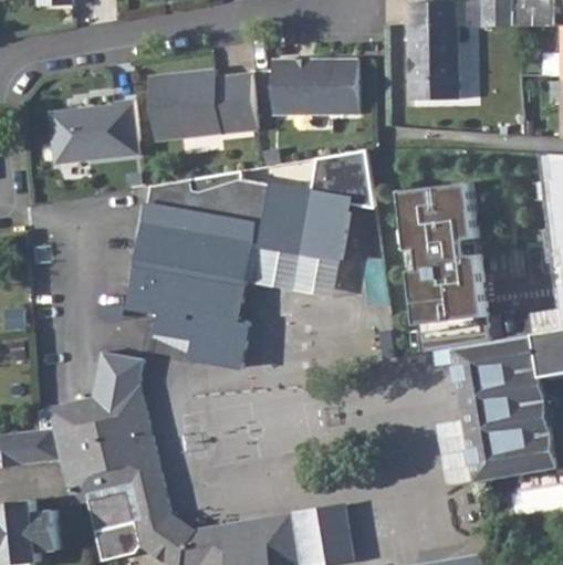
[(512,0),(481,0),(482,27),(512,28),(512,25),(512,0)]
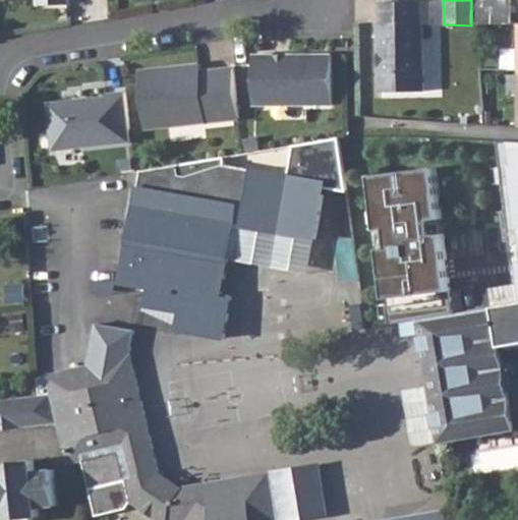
[(471,0),(471,23),(510,24),(510,0),(471,0)]
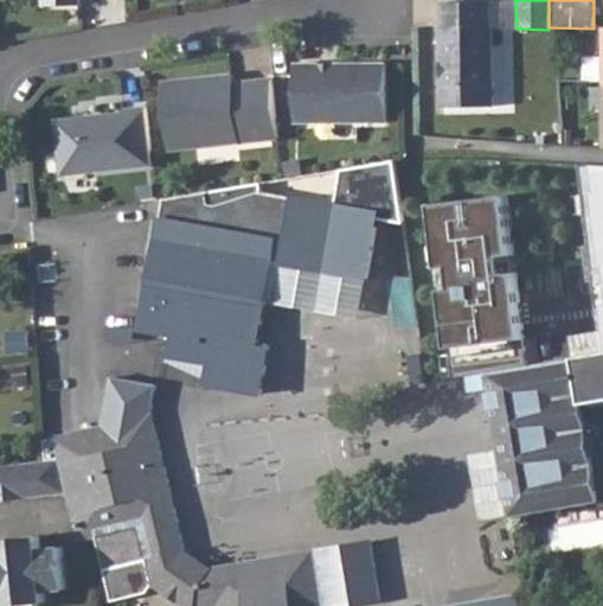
[(498,2),(438,4),(438,63),(441,62),(442,80),(438,80),(438,107),(488,107),(488,27),(498,27),(498,2)]
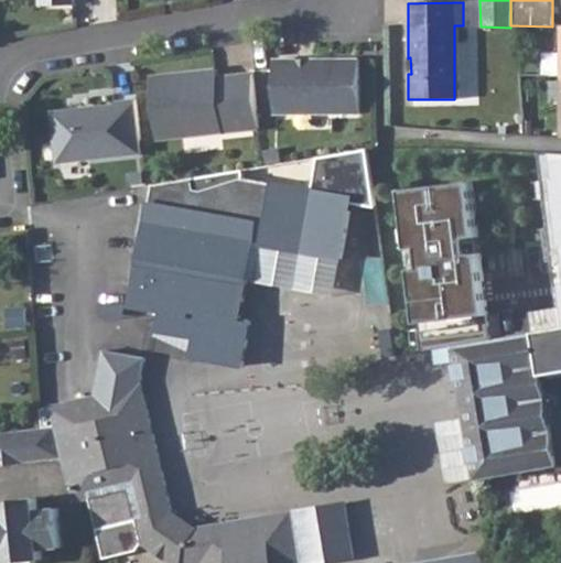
[(560,74),(560,52),(540,53),(540,75),(560,74)]
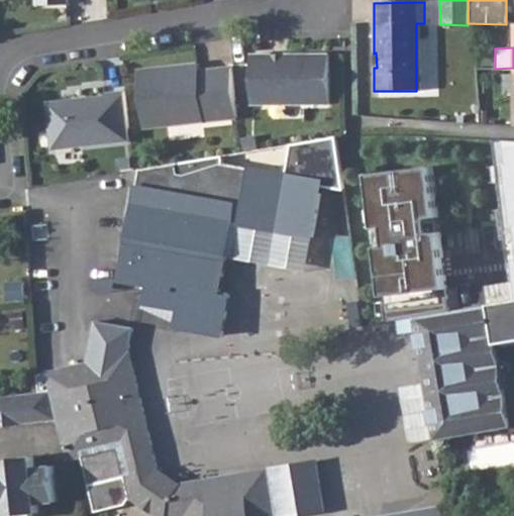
[(269,60),(269,55),(248,55),(250,105),(327,104),(325,54),(284,55),(284,60),(269,60)]
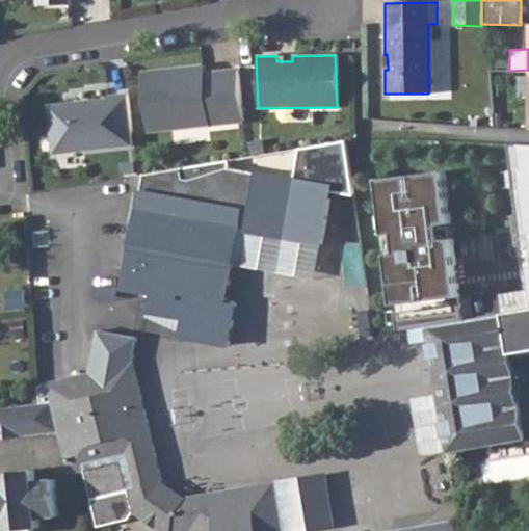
[(203,65),(174,69),(175,78),(204,75),(203,65)]
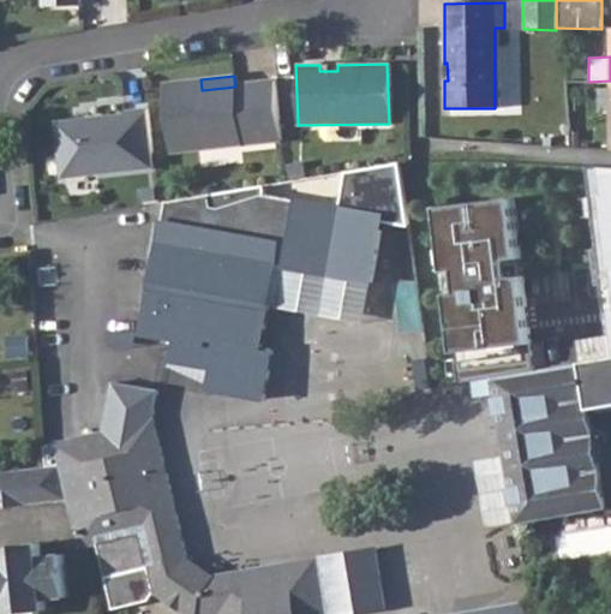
[(202,90),(201,79),(160,84),(168,155),(279,143),(271,82),(251,84),(235,87),(202,90)]
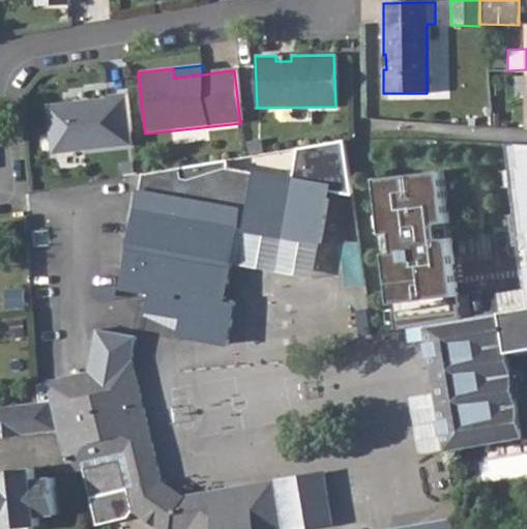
[(129,144),(123,92),(105,94),(105,96),(68,101),(68,107),(45,109),(50,152),(129,144)]
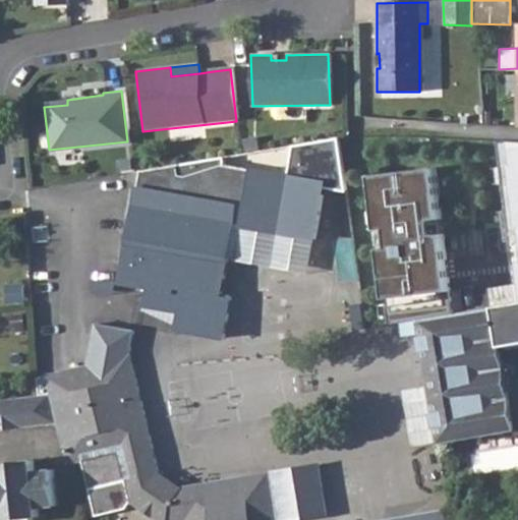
[(336,135),(138,170),(135,188),(130,187),(125,218),(130,219),(119,282),(151,287),(142,304),(179,310),(176,329),(222,336),(229,295),(220,293),(226,256),(226,255),(204,251),(206,242),(215,241),(222,238),(228,231),(231,223),(262,228),(261,233),(290,238),(291,233),(312,237),(321,192),(313,191),(314,187),(344,189),(336,135)]
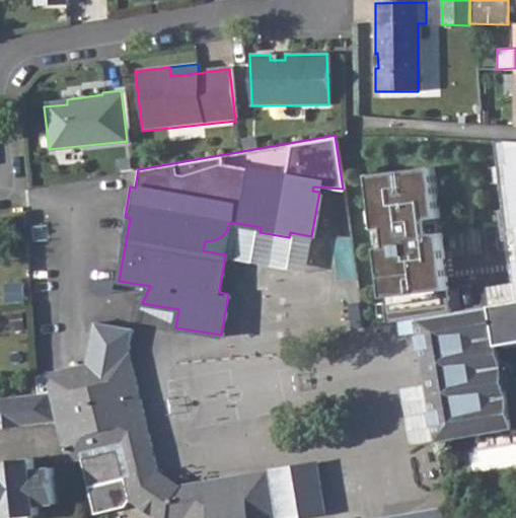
[(515,142),(502,142),(515,257),(515,142)]
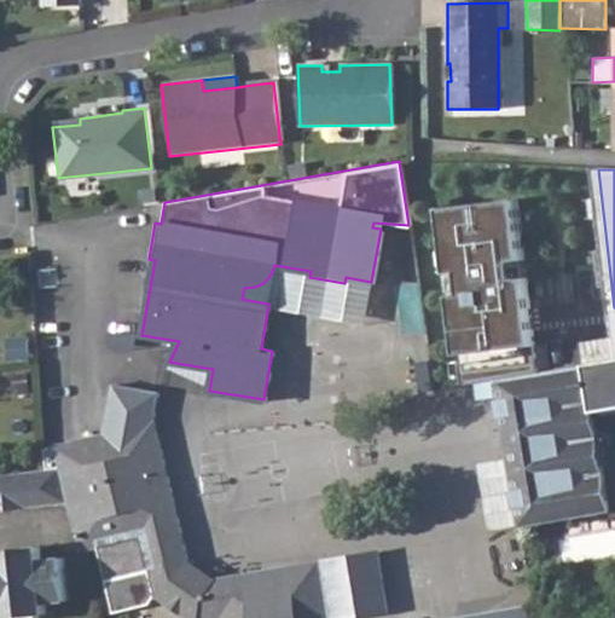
[(440,209),(460,387),(473,385),(494,381),(537,374),(526,278),(514,279),(511,263),(523,261),(516,200),(440,209)]
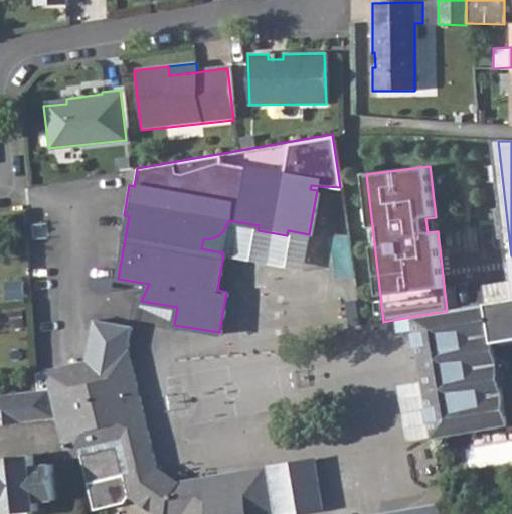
[(428,232),(438,231),(436,217),(425,218),(428,232)]
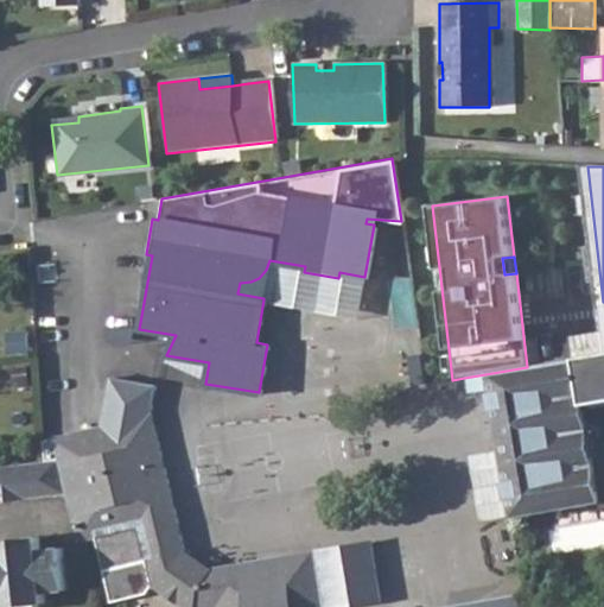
[(358,316),(364,277),(339,272),(338,278),(304,272),(305,266),(269,260),(266,270),(259,278),(250,282),(240,283),(237,293),(264,298),(264,299),(358,316)]
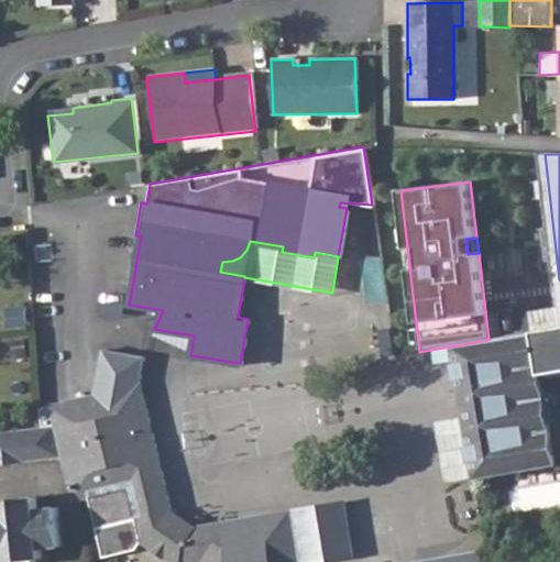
[(23,305),(3,307),(6,326),(25,323),(23,305)]
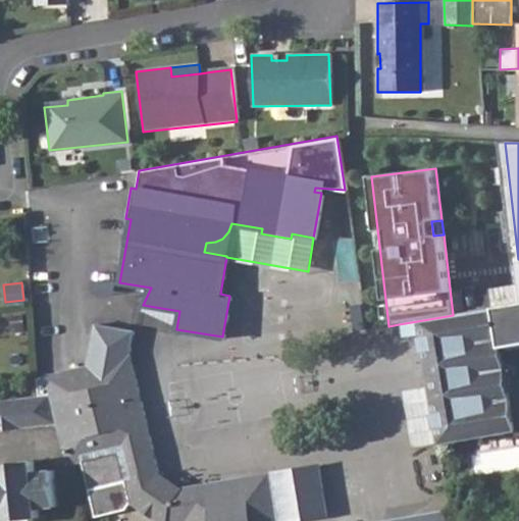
[(518,304),(490,309),(497,344),(518,340),(518,304)]
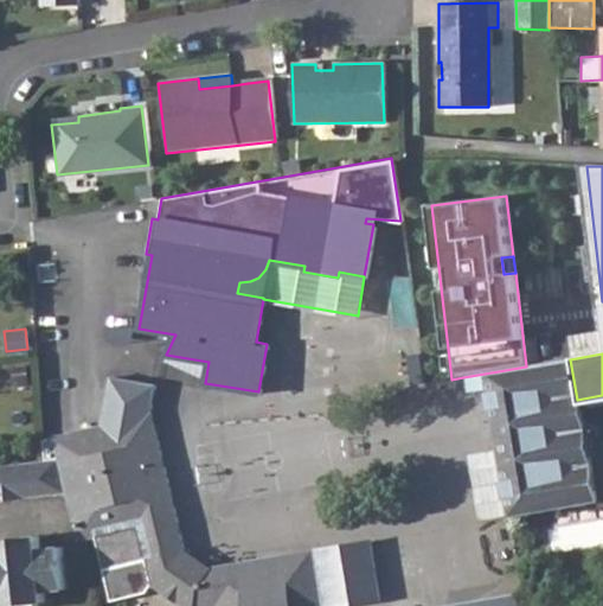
[(526,367),(485,374),(492,423),(507,517),(595,502),(577,400),(570,359),(526,367)]
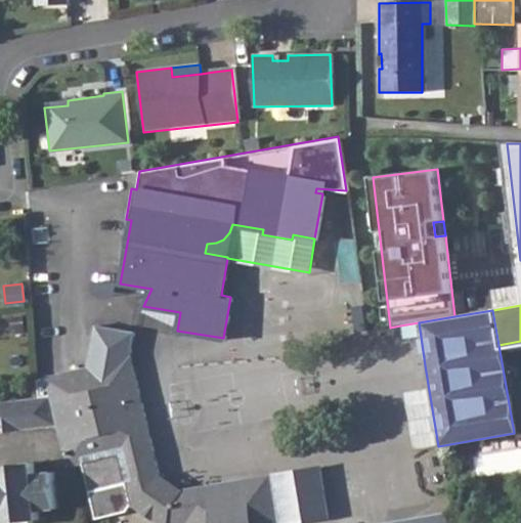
[(158,476),(128,357),(133,332),(93,324),(85,367),(36,380),(37,395),(39,395),(48,394),(55,425),(66,467),(80,463),(87,489),(125,480),(126,483),(143,494),(158,476)]
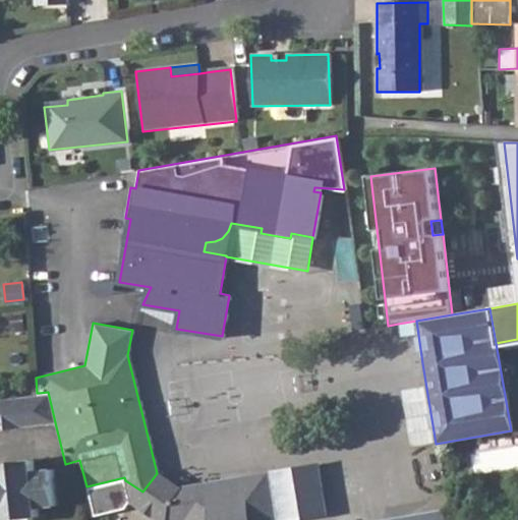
[(39,393),(37,393),(40,423),(55,422),(48,392),(39,393)]
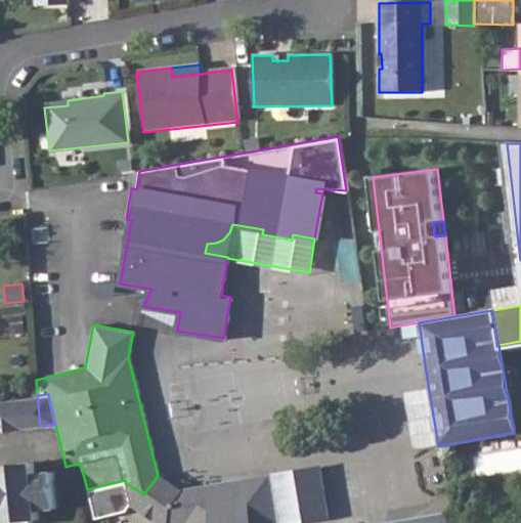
[(0,430),(40,426),(37,395),(12,398),(0,399),(0,430)]
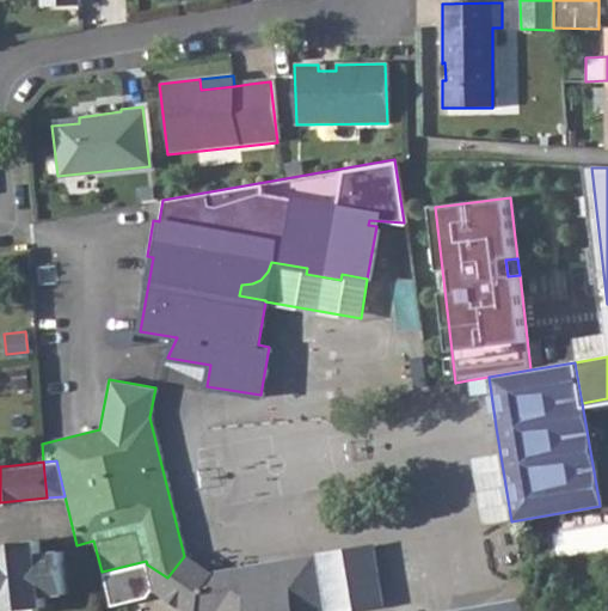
[(41,594),(62,592),(56,548),(34,550),(31,538),(0,542),(0,610),(8,610),(12,605),(30,603),(34,608),(43,606),(41,594)]
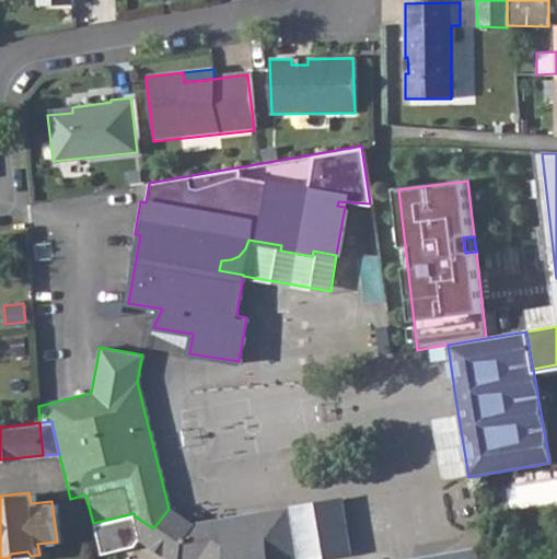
[(343,500),(289,509),(298,558),(336,558),(352,556),(343,500)]
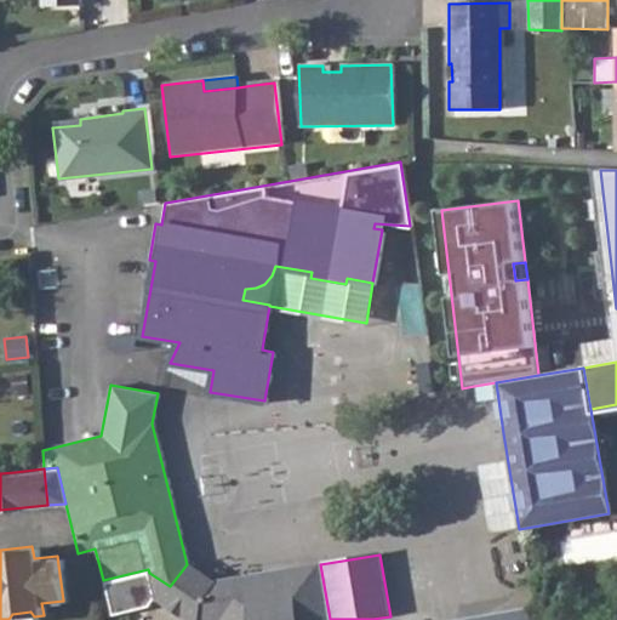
[(155,595),(190,619),(198,619),(203,609),(198,607),(213,582),(187,564),(170,586),(149,573),(155,595)]
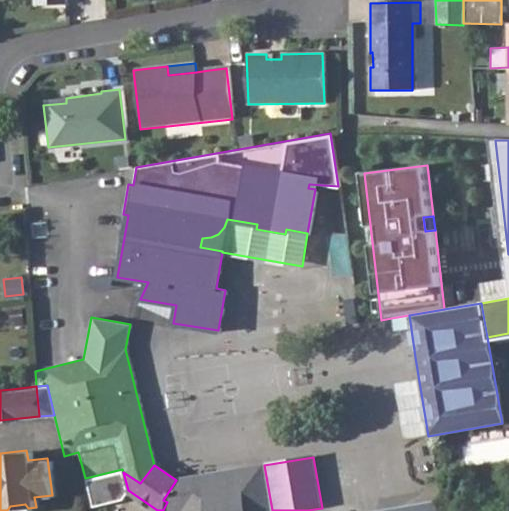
[(167,502),(163,510),(272,510),(264,465),(176,480),(163,500),(167,502)]
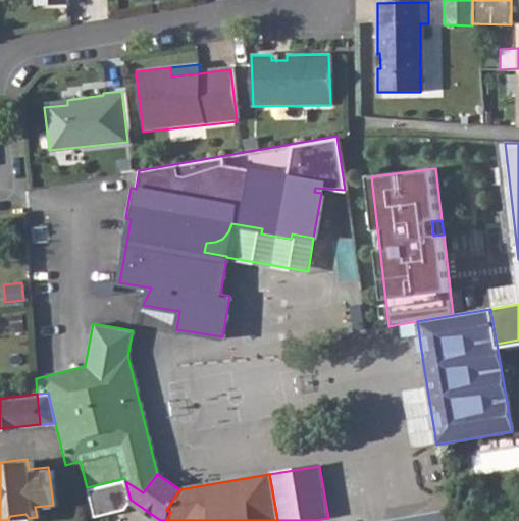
[(436,520),(440,517),(450,515),(449,510),(386,520),(436,520)]
